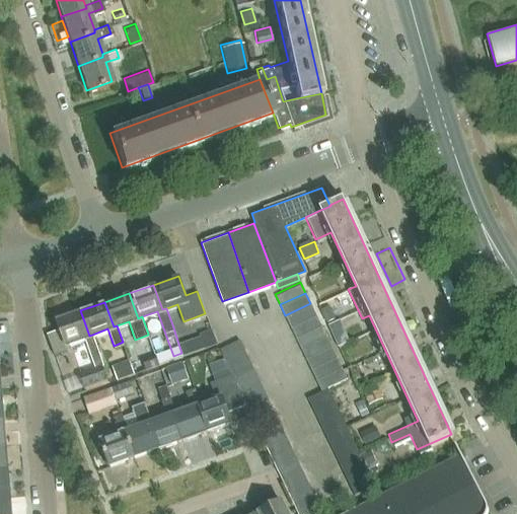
[(290,325),(315,313),(310,303),(285,315),(290,325)]
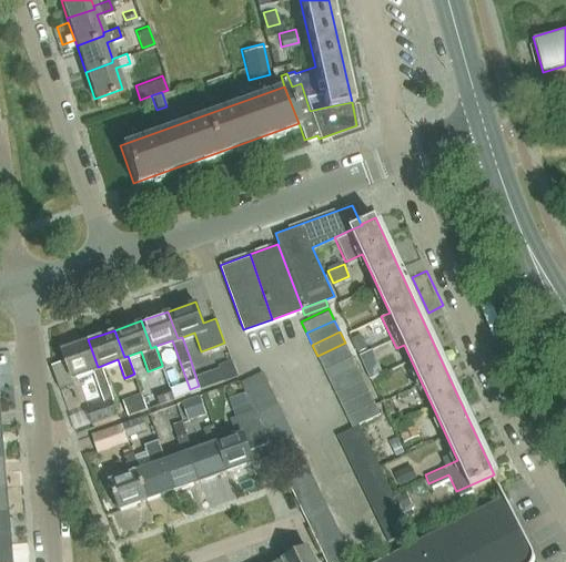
[(351,336),(357,348),(365,344),(360,331),(351,336)]
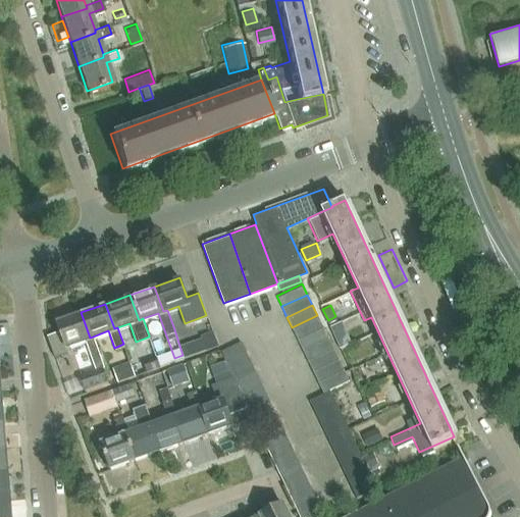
[(90,338),(81,312),(56,321),(59,329),(65,346),(84,340),(94,367),(102,365),(103,364),(99,353),(93,337),(90,338)]
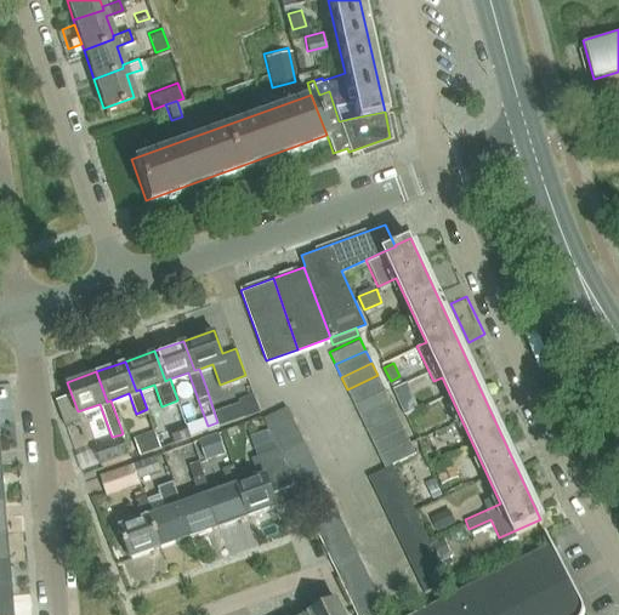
[(353,403),(384,388),(378,375),(347,389),(353,403)]
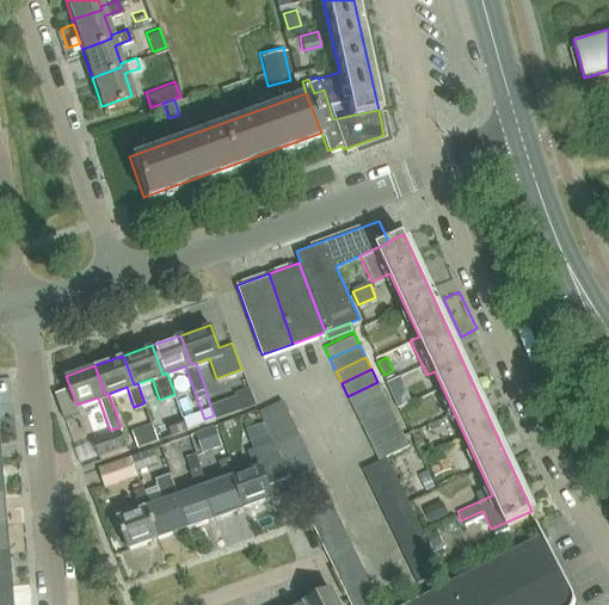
[(354,408),(383,394),(377,382),(348,396),(354,408)]
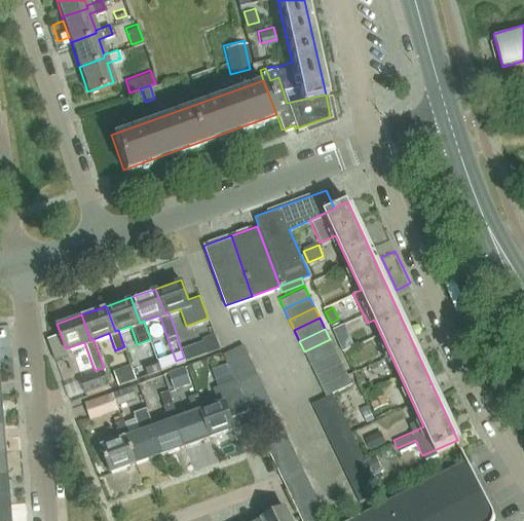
[(206,349),(218,345),(213,331),(200,335),(206,349)]
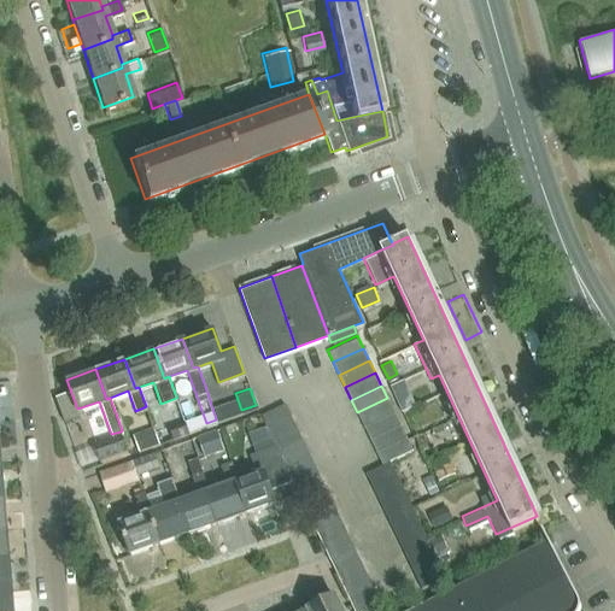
[(64,419),(78,415),(77,409),(70,389),(56,395),(64,419)]
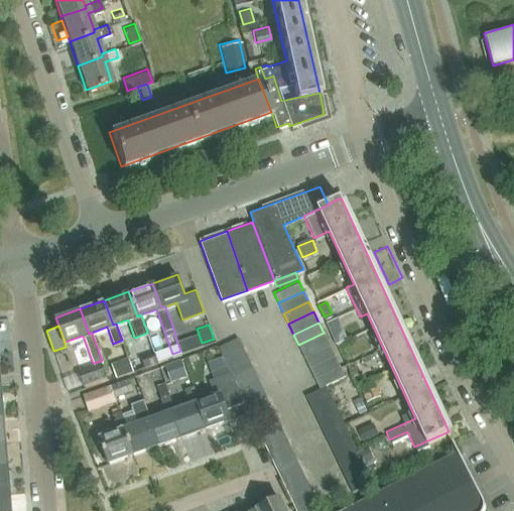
[(343,330),(332,336),(335,342),(346,337),(343,330)]
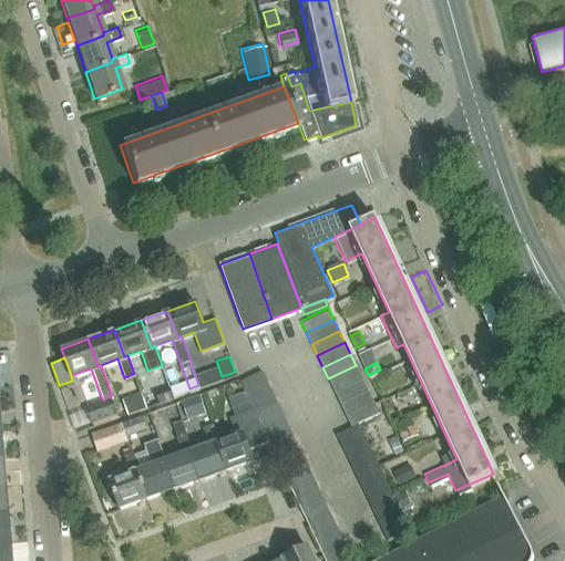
[(334,390),(361,376),(356,365),(328,378),(334,390)]
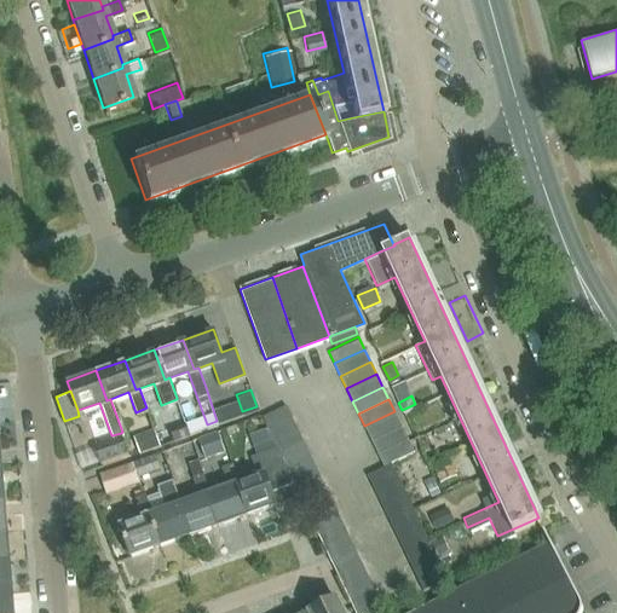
[(260,414),(266,426),(290,414),(284,403),(260,414)]
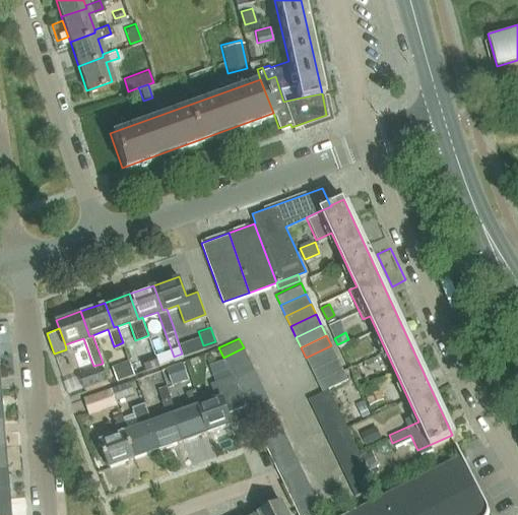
[(311,369),(336,357),(331,345),(306,358),(311,369)]
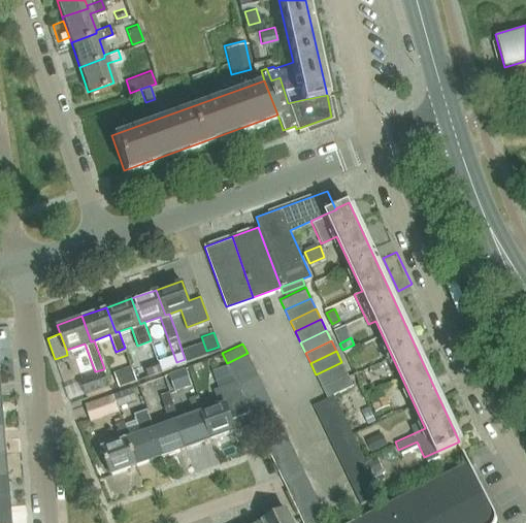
[(232,373),(253,363),(248,353),(227,363),(232,373)]
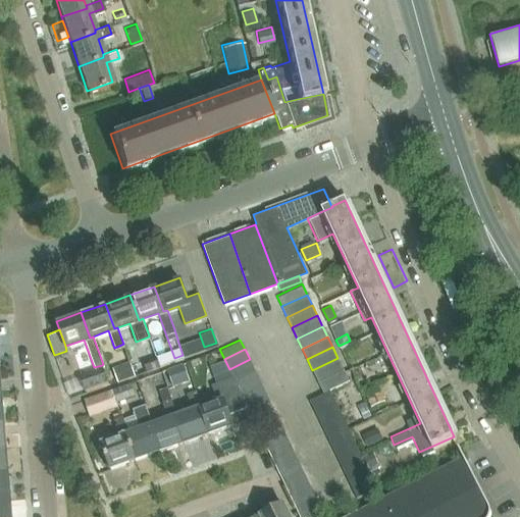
[(169,350),(156,355),(159,363),(159,364),(172,359),(169,350)]
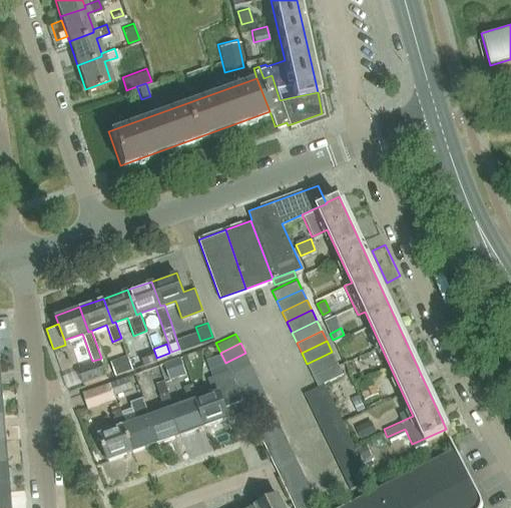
[(153,349),(152,346),(138,350),(142,362),(156,357),(153,349)]
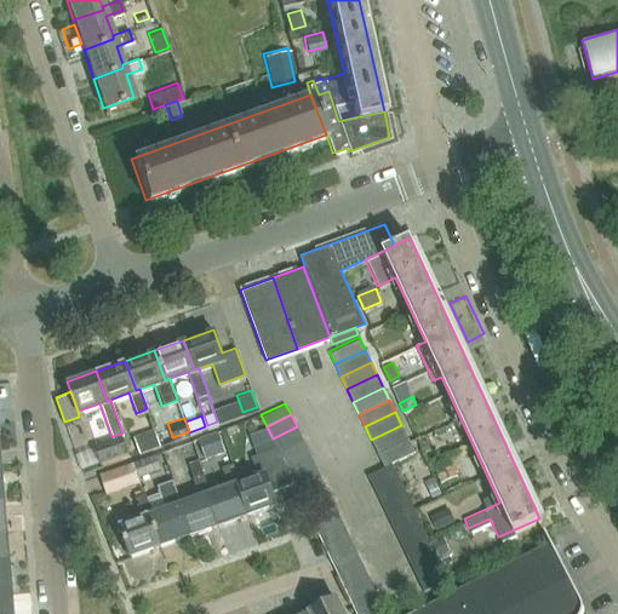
[(158,442),(153,425),(132,431),(138,449),(158,442)]
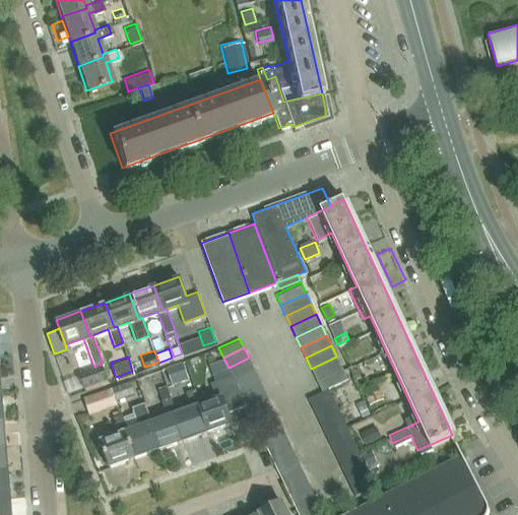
[(316,379),(341,367),(336,357),(311,369),(316,379)]
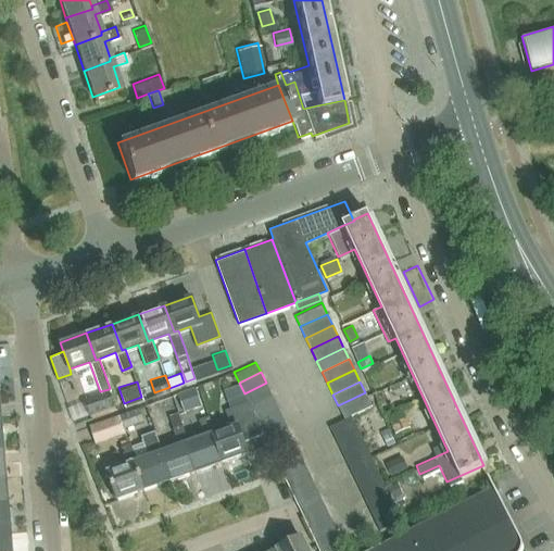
[(244,393),(250,404),(272,393),(266,383),(244,393)]
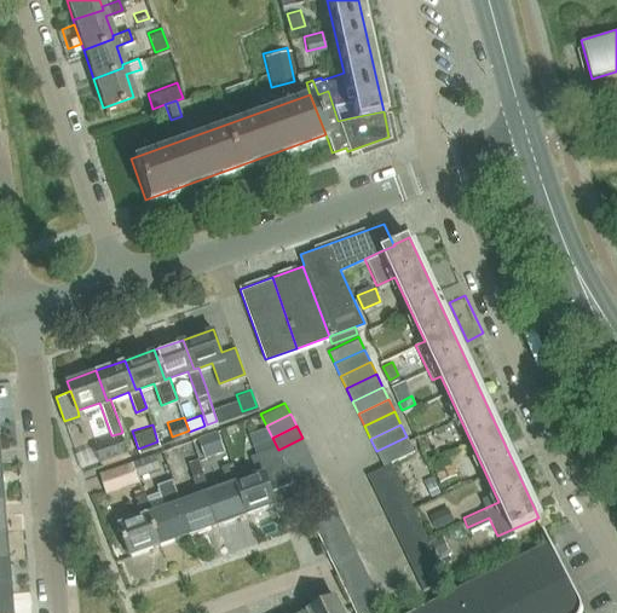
[(217,428),(196,435),(202,454),(223,446),(217,428)]
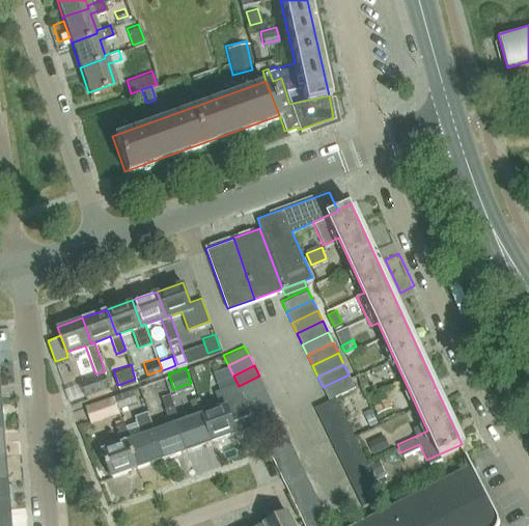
[(85,396),(109,387),(104,371),(95,374),(79,381),(85,396)]
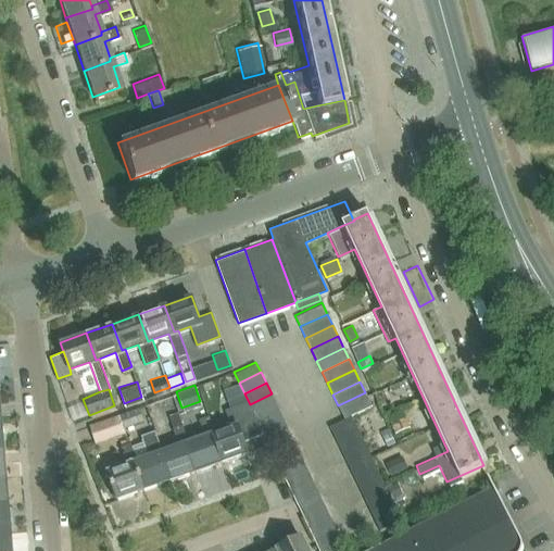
[(338,405),(343,416),(370,403),(365,392),(338,405)]
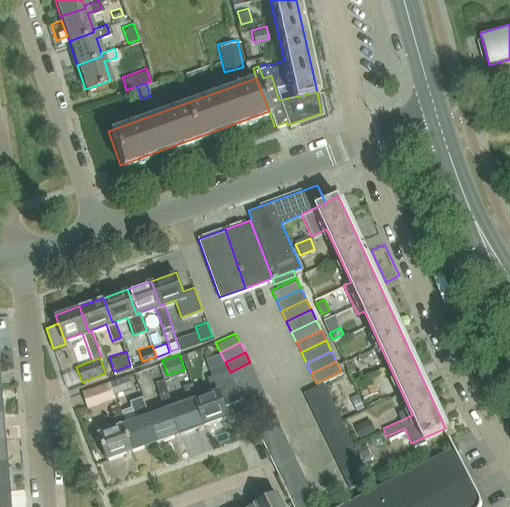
[(234,382),(254,372),(250,362),(230,372),(231,375),(234,382)]
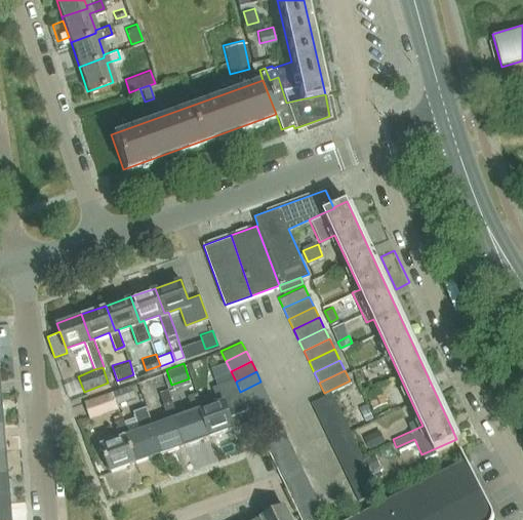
[(218,402),(203,407),(199,409),(208,435),(233,426),(229,413),(247,406),(245,402),(240,392),(237,385),(236,382),(233,377),(212,385),(218,402)]
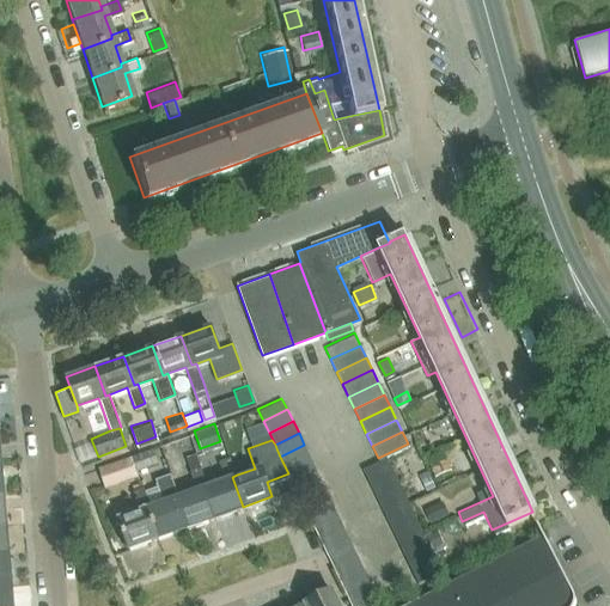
[(130,454),(134,465),(163,455),(159,444),(129,453),(130,454)]
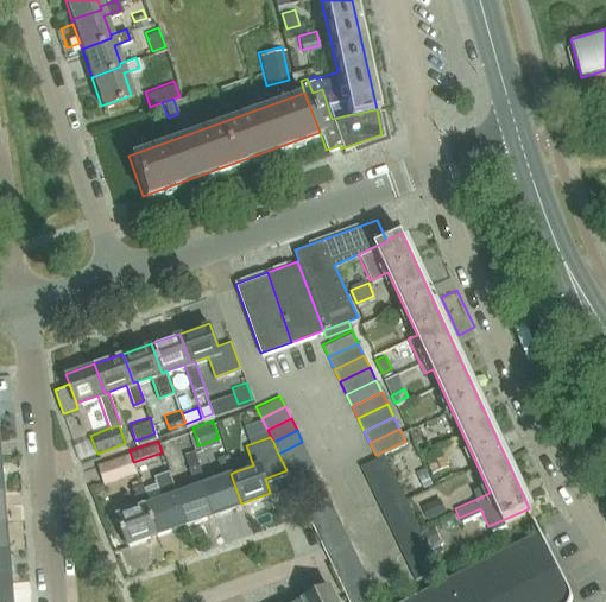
[(278,454),(284,466),(308,454),(302,442),(278,454)]
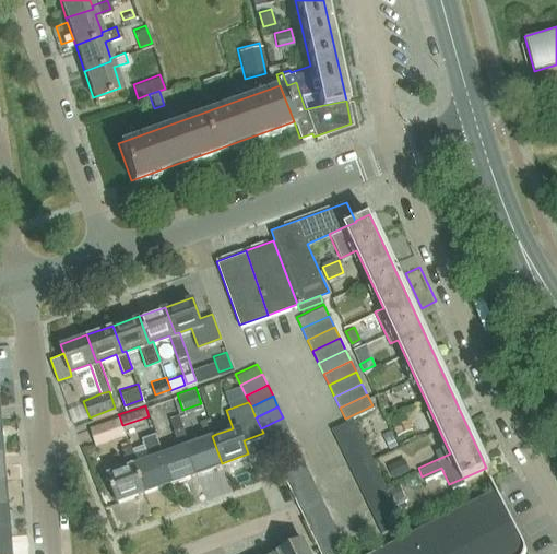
[(403,410),(388,417),(391,424),(395,434),(411,426),(403,410)]
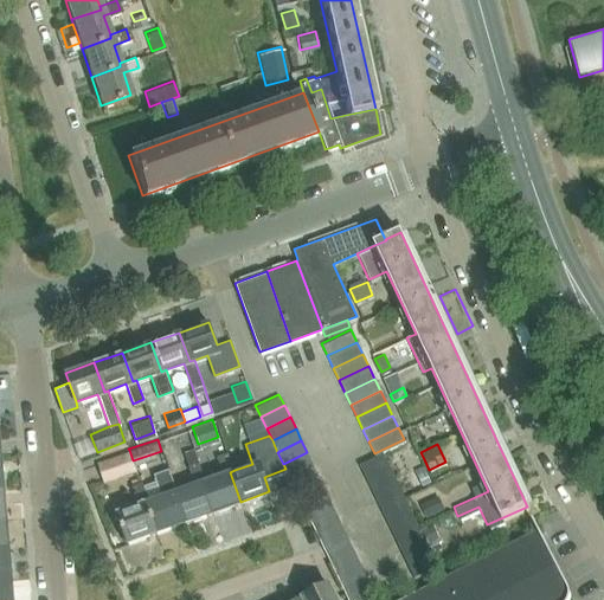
[(190,464),(199,460),(193,447),(184,451),(190,464)]
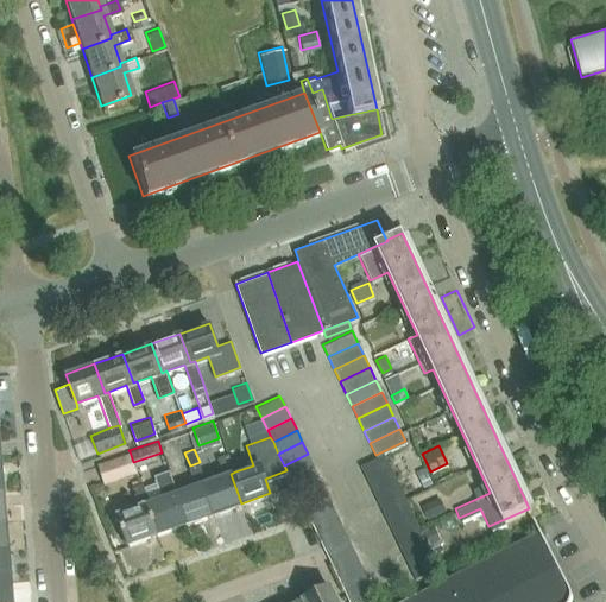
[(133,462),(130,451),(96,462),(103,483),(137,473),(133,462)]
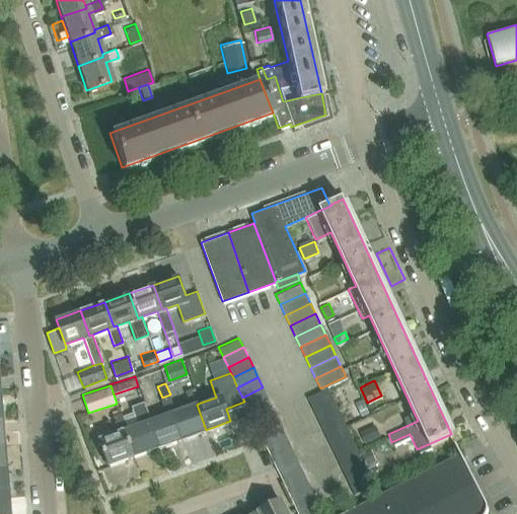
[(197,405),(201,402),(195,385),(186,389),(192,406),(175,412),(172,413),(181,438),(206,430),(197,405)]
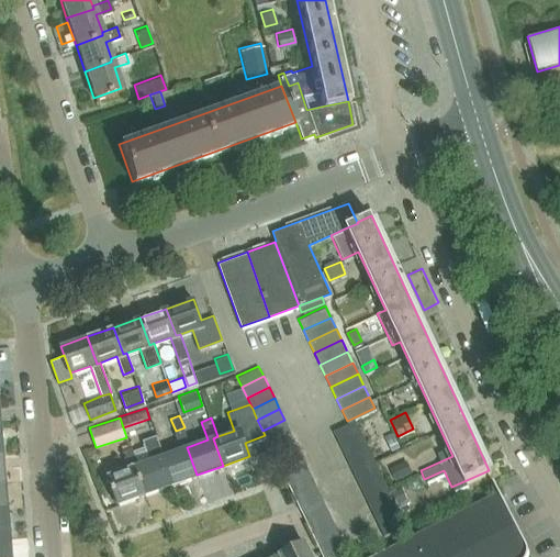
[(332,430),(337,439),(359,430),(354,419),(332,430)]
